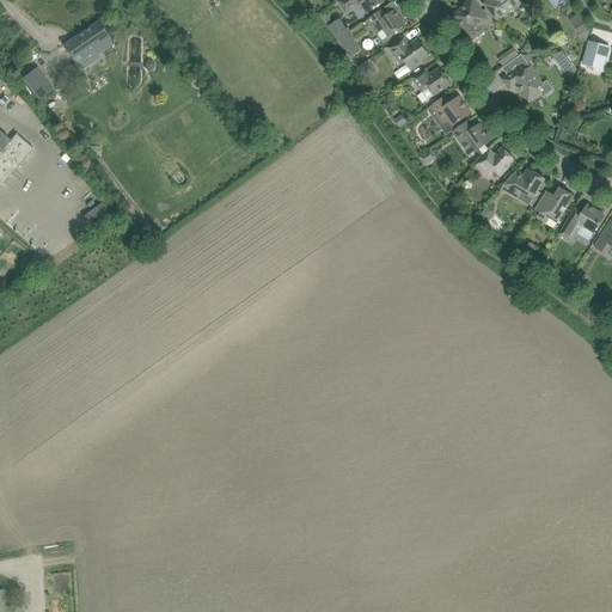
[(384,2),(383,0),(337,0),(337,1),(346,13),(357,5),(360,7),(361,6),(367,14),(384,2)]
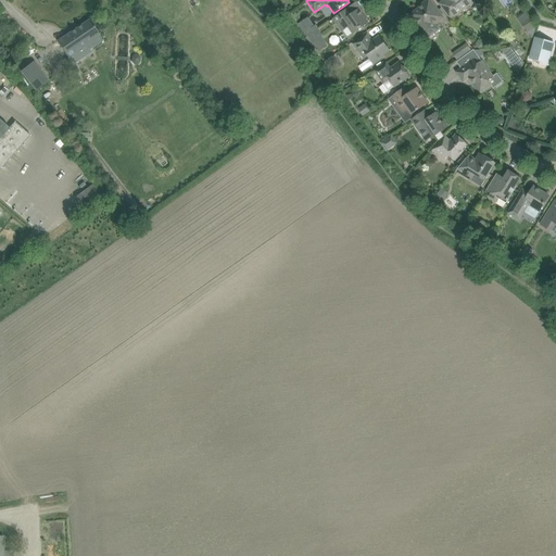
[(427,39),(440,29),(437,25),(444,19),(430,0),(428,0),(422,4),(424,5),(412,14),(420,26),(418,27),(427,39)]
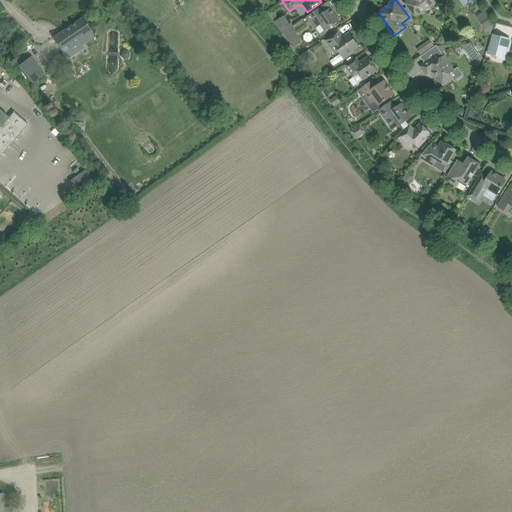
[(410,0),(405,4),(413,14),(415,17),(436,2),(435,0),(410,0)]
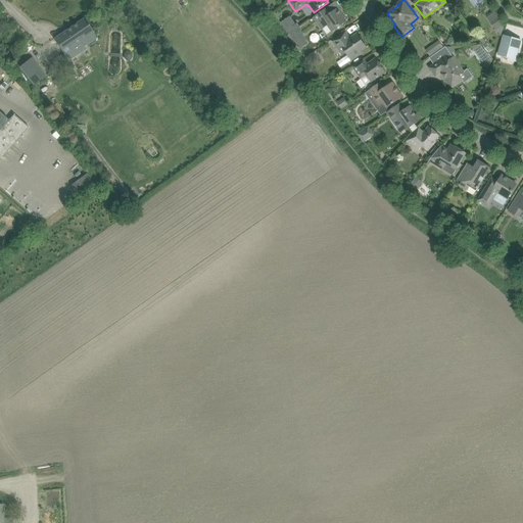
[(328,7),(320,13),(314,17),(318,24),(320,22),(324,29),(328,26),(332,32),(346,21),(338,9),(332,13),(328,7)]
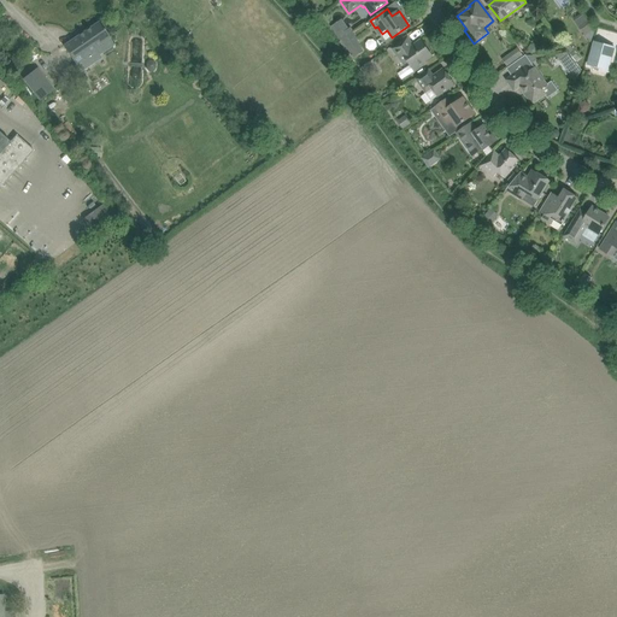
[(589,21),(580,28),(587,36),(597,29),(594,27),(589,21)]
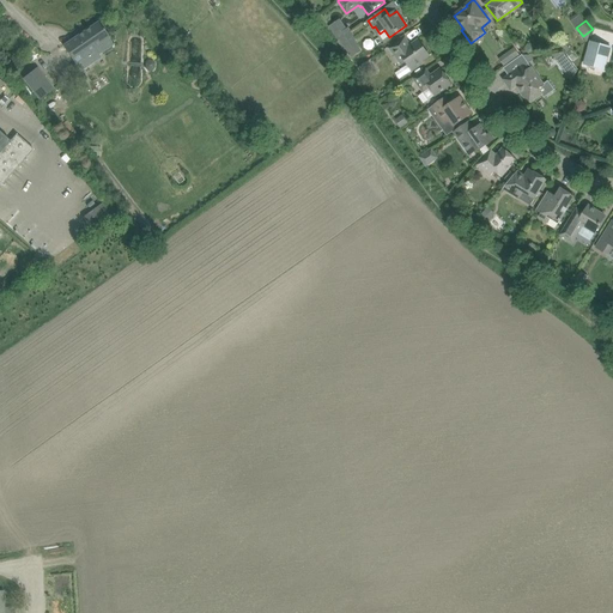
[(64,46),(71,55),(76,64),(97,49),(95,46),(109,36),(99,22),(64,46)]
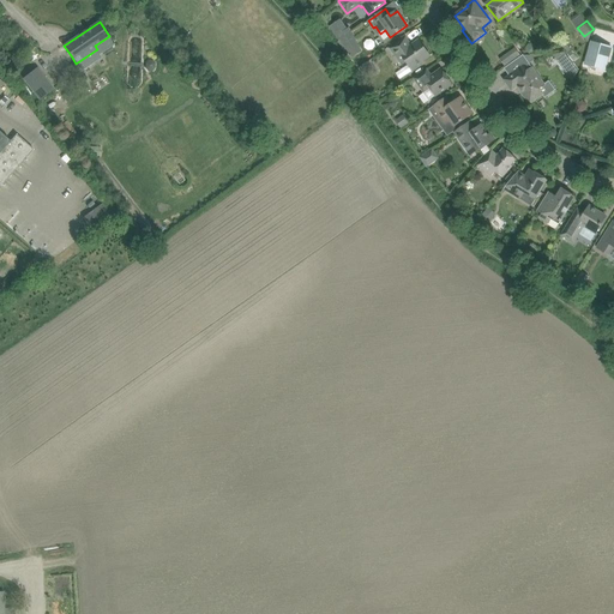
[(348,29),(336,37),(338,41),(339,41),(347,36),(348,35),(350,34),(351,32),(348,29)]
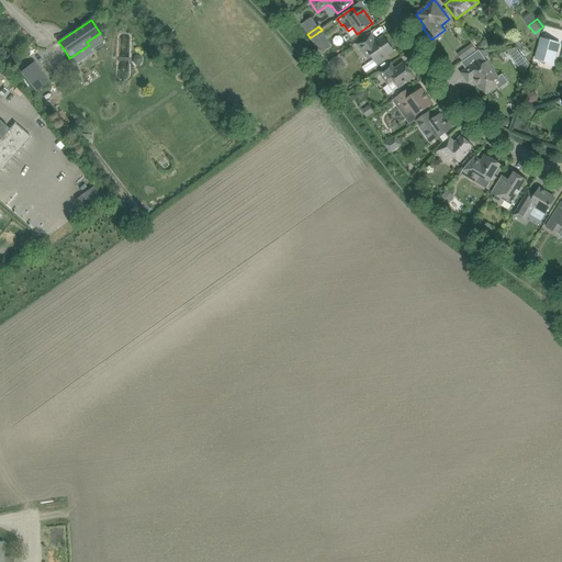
[(311,37),(310,37),(315,46),(326,37),(322,30),(321,31),(318,32),(317,33),(311,37)]
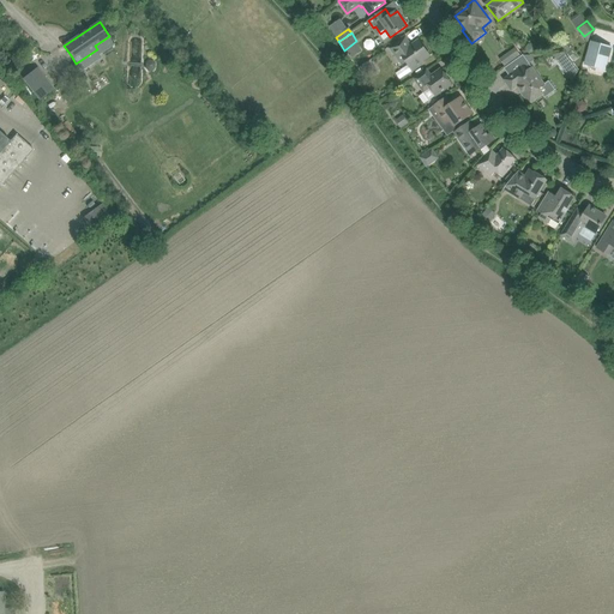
[(431,56),(422,44),(419,41),(411,46),(405,38),(396,44),(391,49),(402,65),(407,62),(413,71),(414,71),(423,64),(422,61),(431,56)]
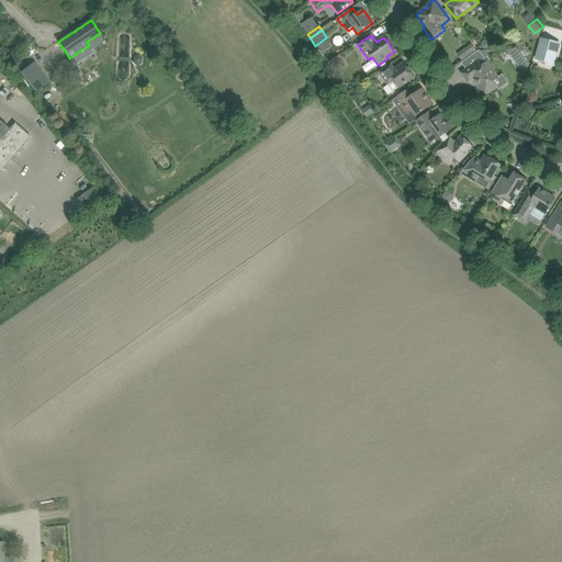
[(555,65),(561,44),(542,38),(537,59),(555,65)]
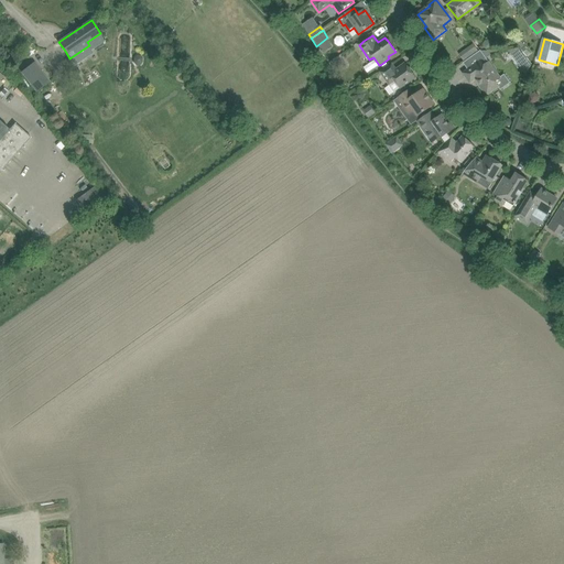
[(465,50),(470,57),(478,51),(473,44),(465,50)]
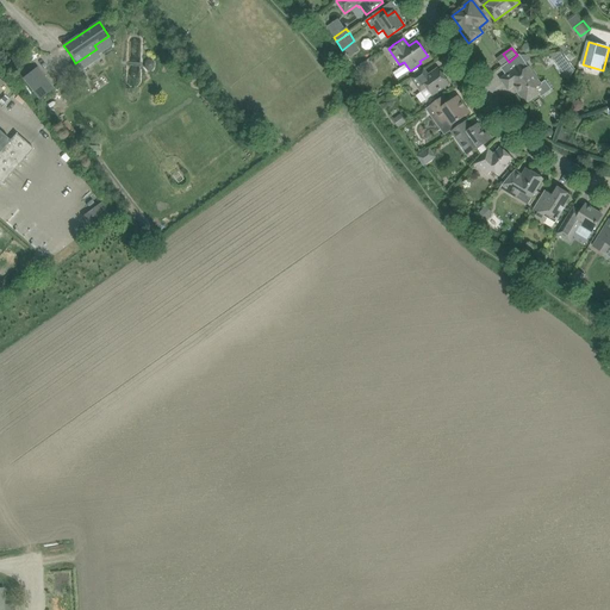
[(154,68),(154,63),(153,60),(148,60),(144,62),(144,67),(147,70),(151,70),(154,68)]
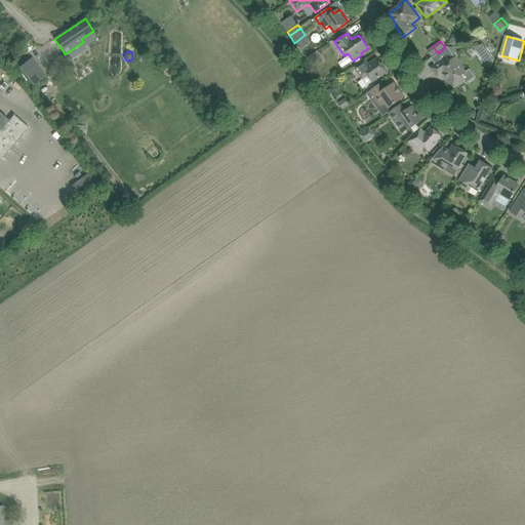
[(307,58),(313,68),(322,61),(316,52),(307,58)]
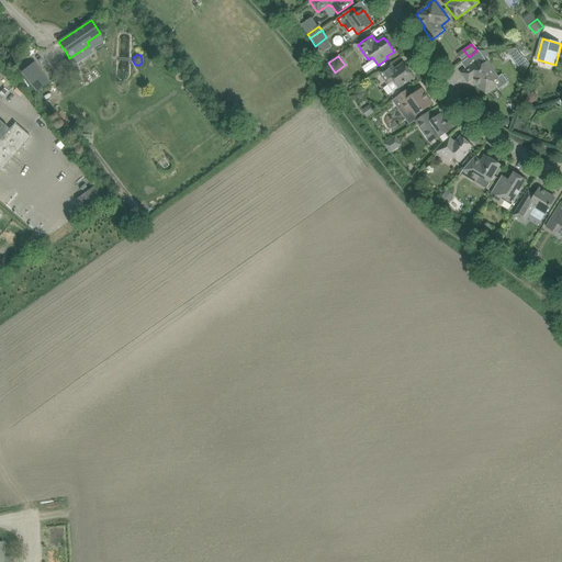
[(504,75),(498,79),(487,63),(482,66),(480,62),(462,74),(469,82),(473,79),(476,83),(478,83),(479,85),(479,87),(482,93),(484,93),(485,94),(497,86),(499,89),(508,82),(504,75)]
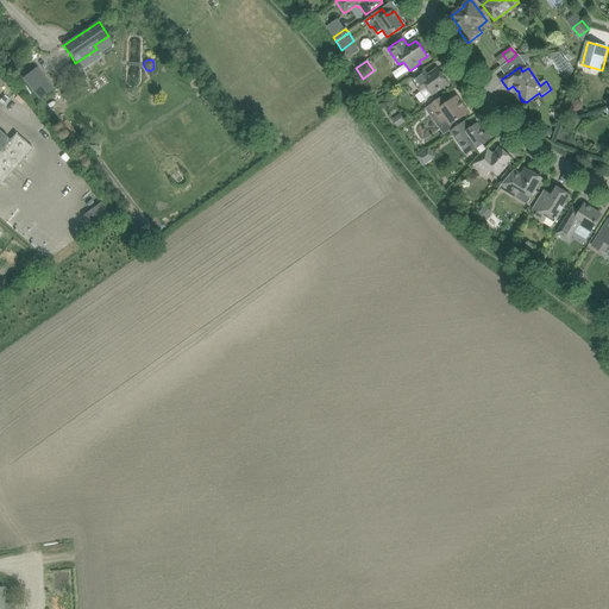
[(38,68),(24,79),(39,98),(52,88),(38,68)]
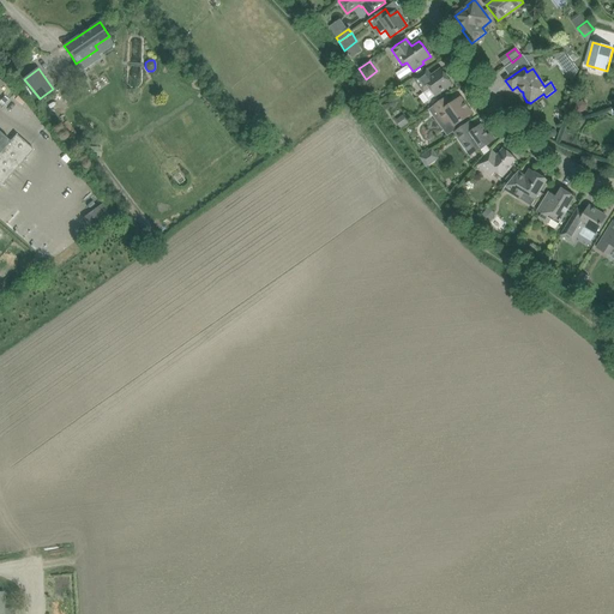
[(417,77),(415,79),(425,92),(423,94),(429,101),(435,96),(443,91),(452,85),(441,70),(432,77),(427,71),(417,77)]
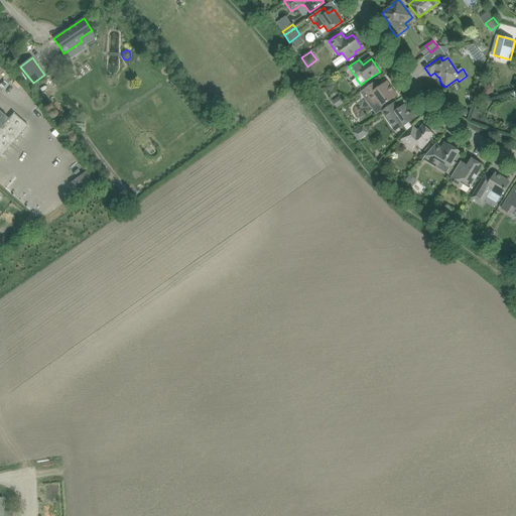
[(397,96),(389,85),(387,82),(379,88),(375,82),(367,88),(364,90),(374,105),(379,102),(382,107),(397,96)]
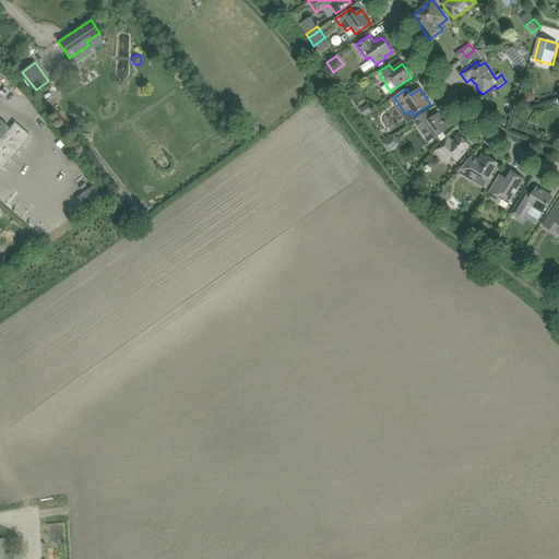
[(526,93),(525,97),(528,100),(533,99),(535,95),(532,92),(526,93)]
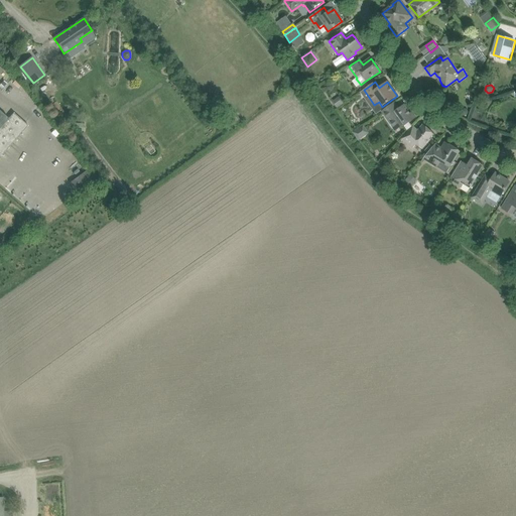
[(333,101),(338,108),(344,104),(339,97),(333,101)]
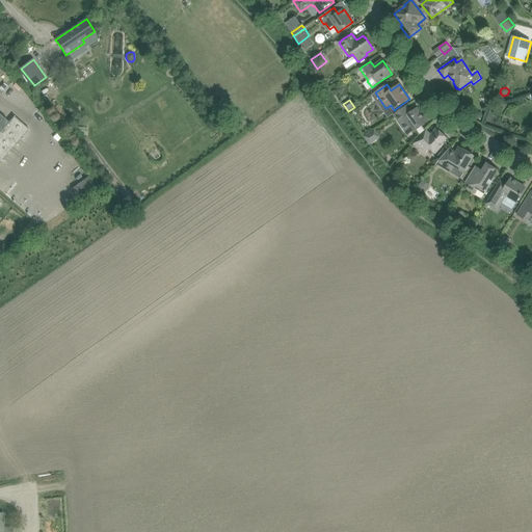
[(423,126),(429,122),(425,116),(423,117),(417,109),(410,113),(409,112),(408,113),(404,108),(396,114),(394,115),(403,128),(408,134),(415,130),(416,131),(423,126)]
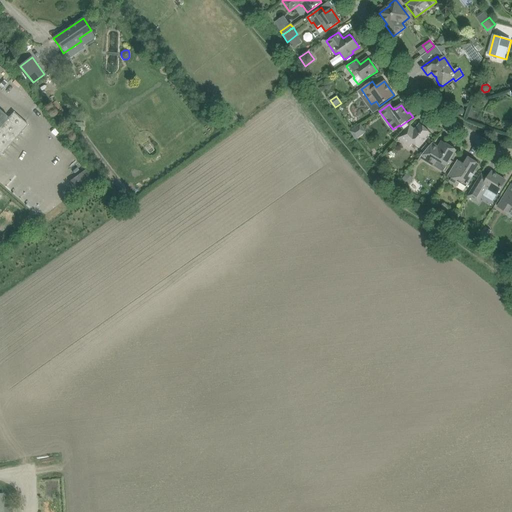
[(0,152),(2,154),(28,124),(14,112),(8,118),(0,110),(0,152)]
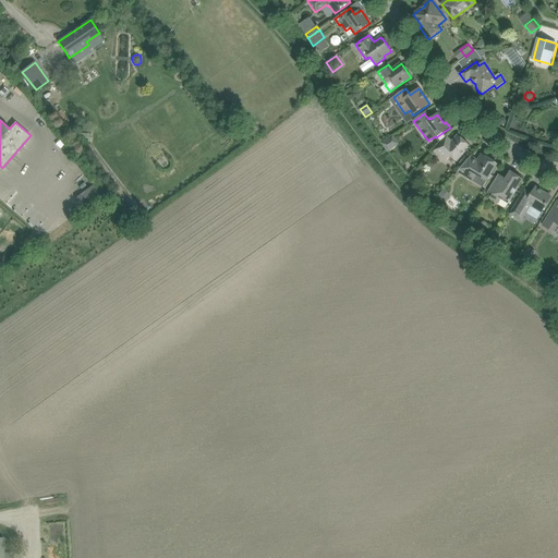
[(246,128),(253,136),(261,130),(254,122),(246,128)]
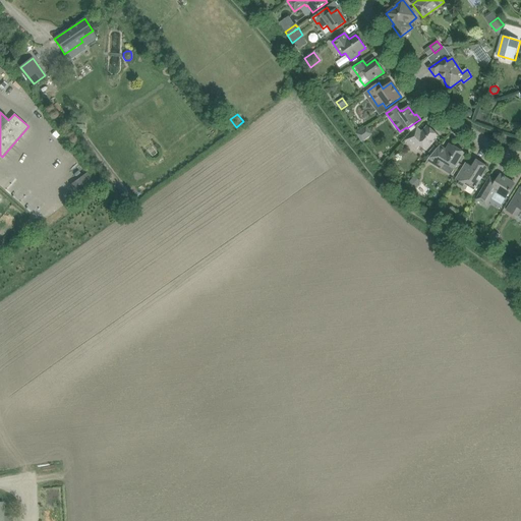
[(372,134),(366,126),(356,133),(362,141),(372,134)]
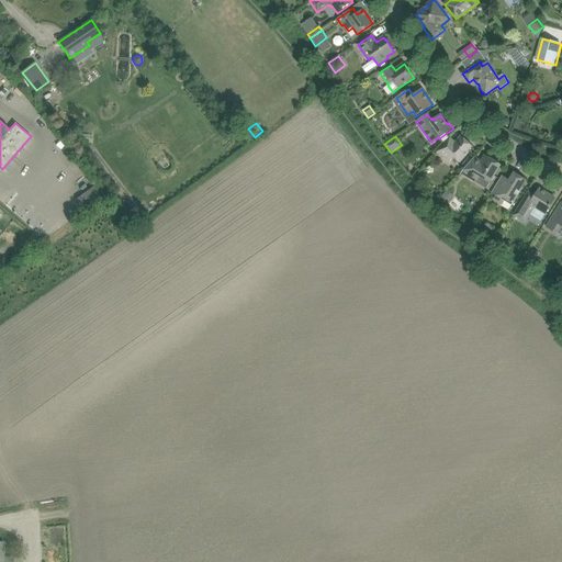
[(450,138),(442,146),(438,152),(450,163),(454,157),(460,163),(469,153),(468,152),(472,146),(461,136),(456,143),(450,138)]
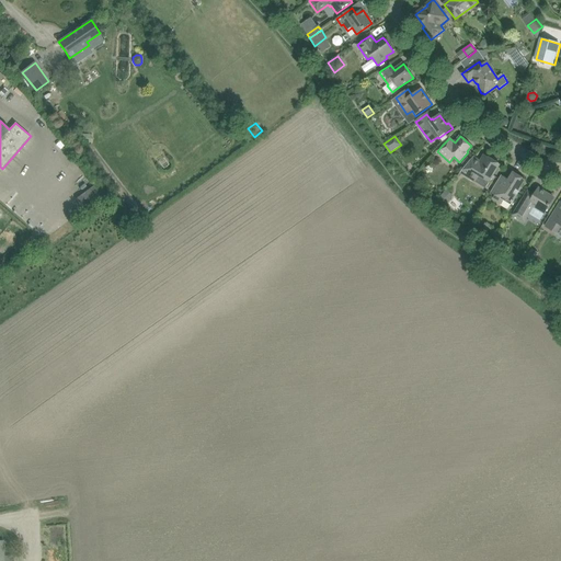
[(473,157),(468,167),(462,174),(476,182),(479,176),(490,182),(501,164),(484,155),(480,161),(473,157)]
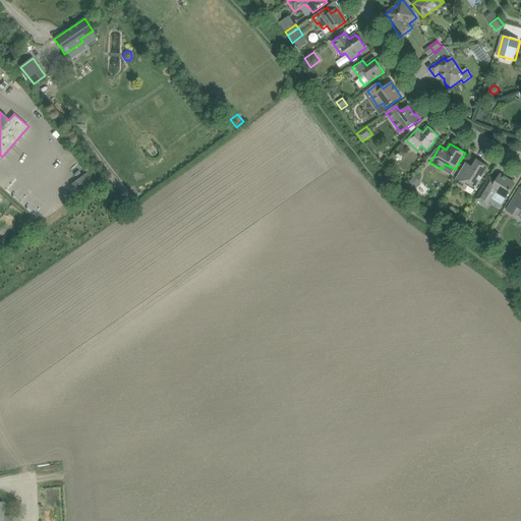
[(464,166),(459,174),(456,179),(461,182),(459,185),(465,189),(467,186),(475,191),(476,189),(477,187),(484,175),(483,174),(487,167),(477,161),(472,168),(471,167),(470,170),(464,166)]
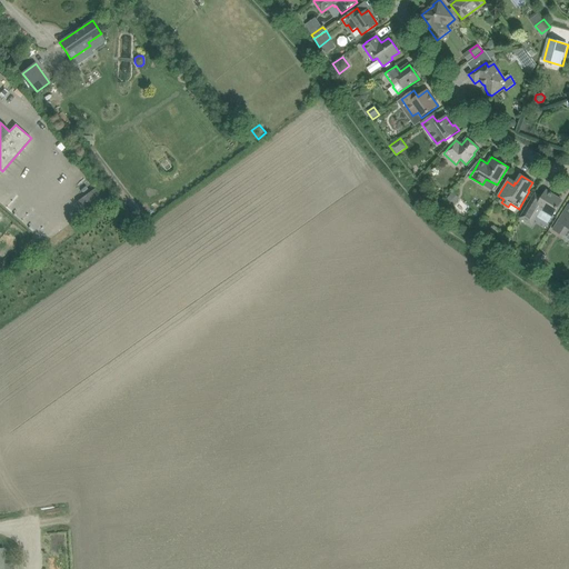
[(77,201),(86,212),(103,198),(96,188),(77,201)]
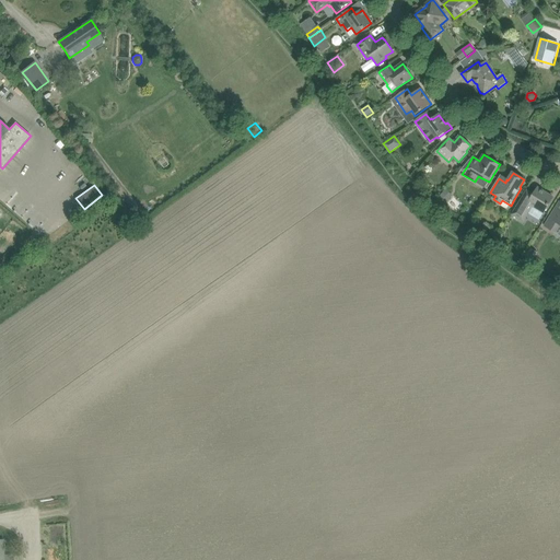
[(548,207),(553,198),(538,188),(534,195),(527,191),(525,194),(520,202),(516,208),(527,214),(533,207),(544,213),(548,207)]
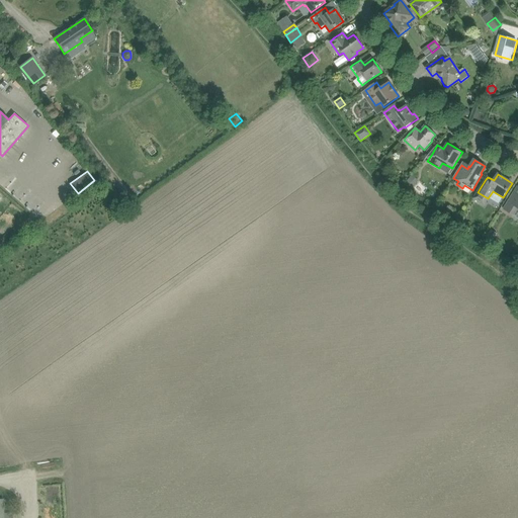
[(405,183),(410,187),(416,179),(412,175),(405,183)]
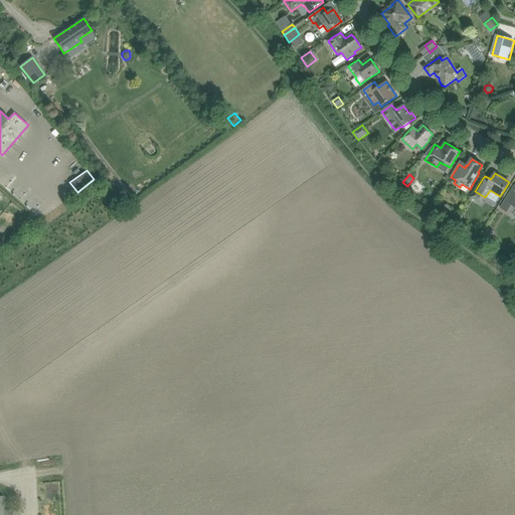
[(131,192),(134,196),(140,191),(137,187),(131,192)]
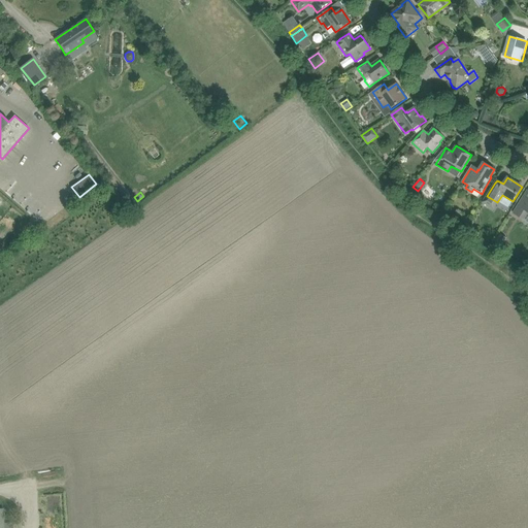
[(527,198),(524,196),(514,213),(523,220),(526,213),(527,215),(527,198)]
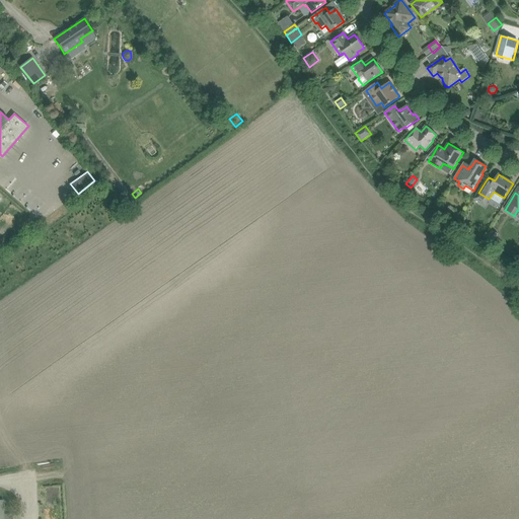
[(487,238),(494,242),(499,234),(492,230),(487,238)]
